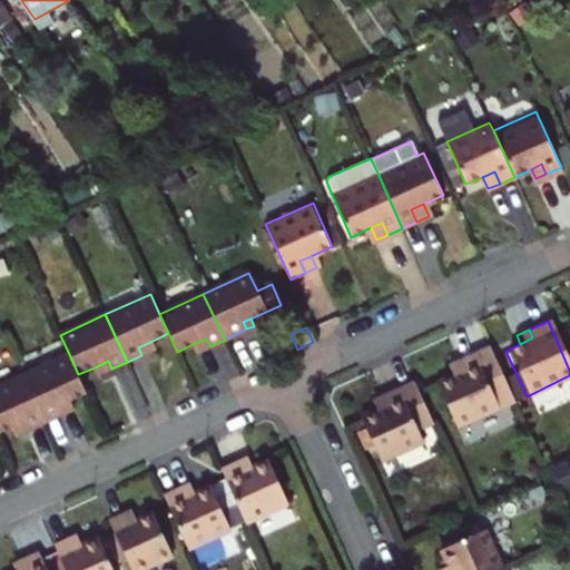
[(210,346),(206,338),(193,344),(196,352),(210,346)]
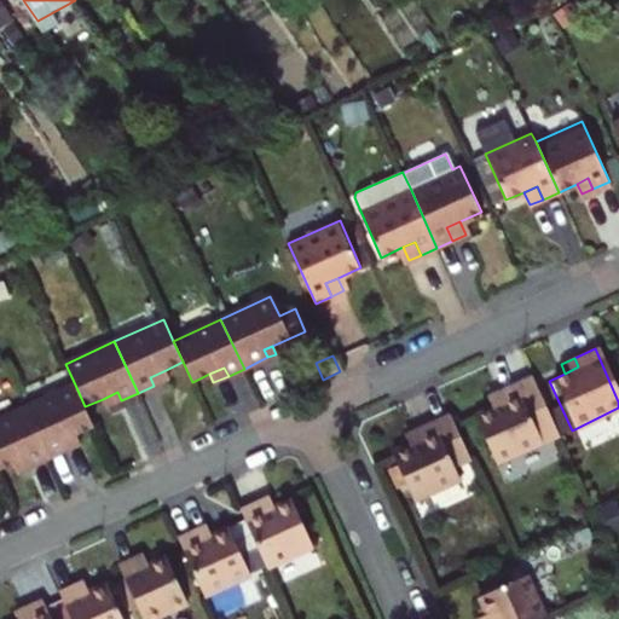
[(150,377),(154,386),(169,379),(166,370),(150,377)]
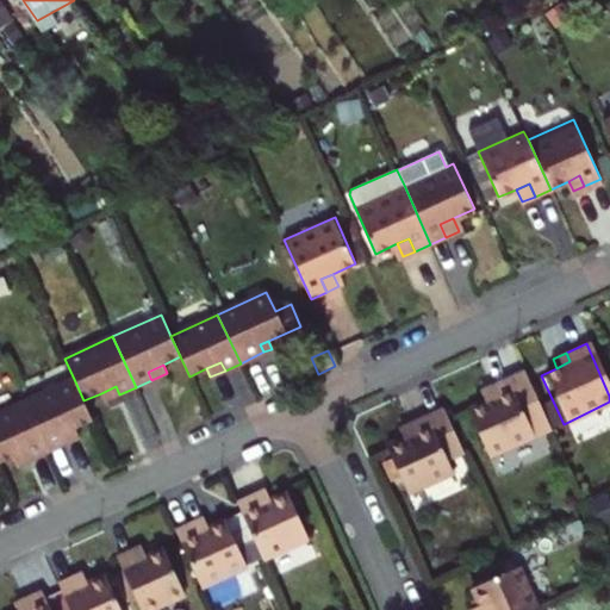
[(470,411),(491,459),(553,430),(527,372),(492,387),(495,393),(484,399),(486,403),(470,411)]
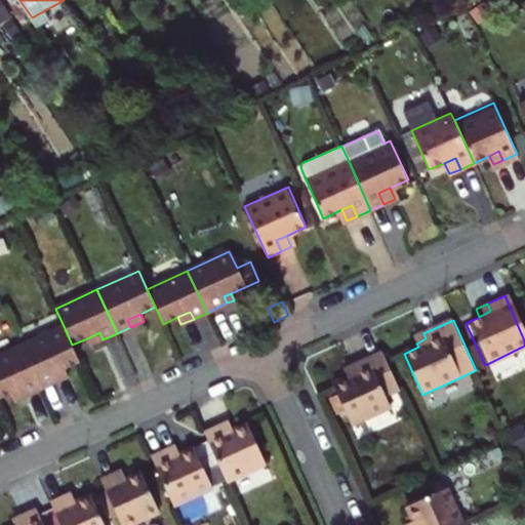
[(42,388),(53,381),(50,375),(62,370),(80,362),(72,345),(64,326),(23,345),(42,388)]
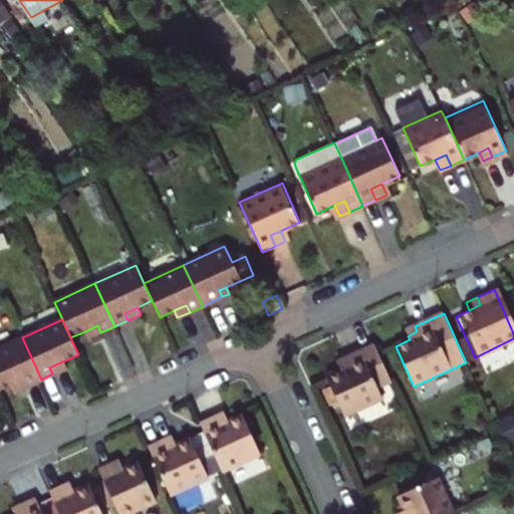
[(97,325),(85,331),(89,337),(100,332),(97,325)]
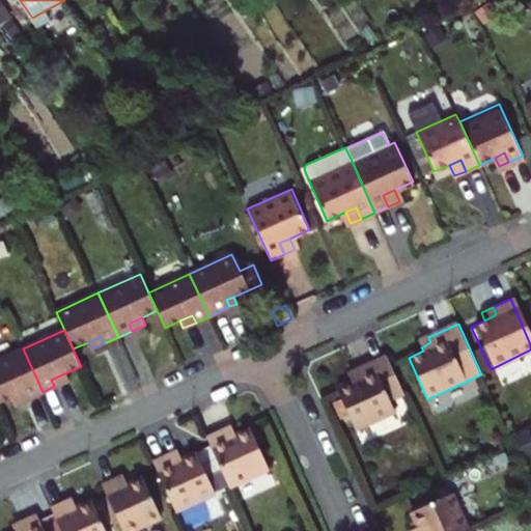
[(419,342),(421,347),(430,342),(428,337),(419,342)]
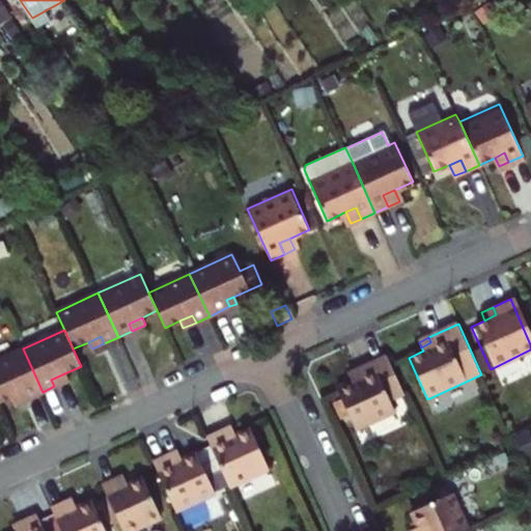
[(43,392),(23,348),(0,359),(0,401),(12,396),(25,391),(28,398),(43,392)]
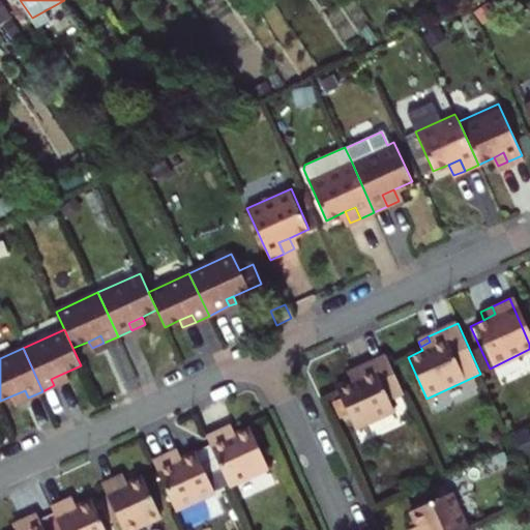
[(404,393),(386,356),(358,369),(360,373),(350,378),(352,382),(337,388),(357,431),(395,412),(390,401),(404,393)]
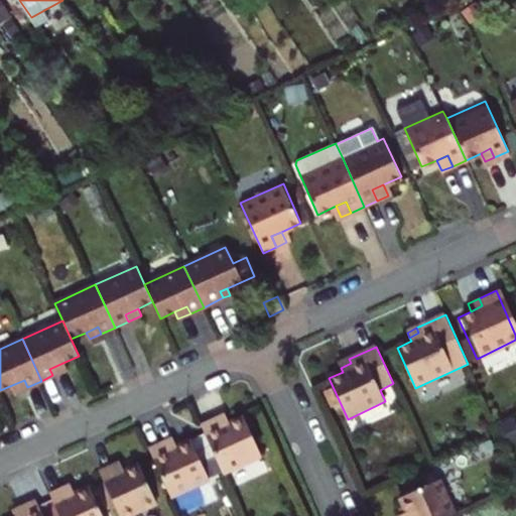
[(339,363),(341,368),(351,363),(349,359),(339,363)]
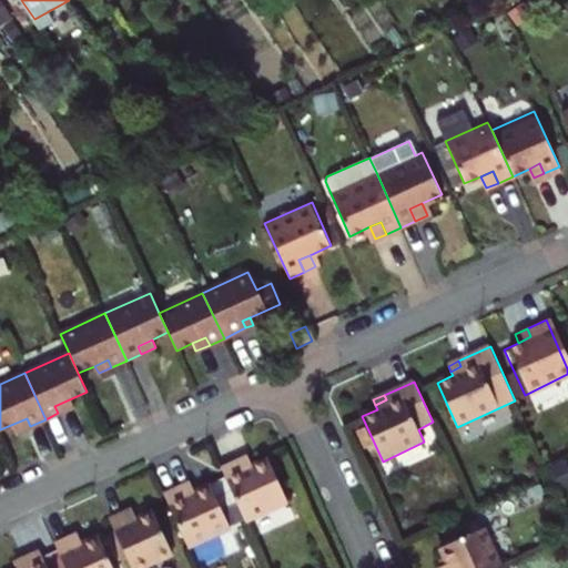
[(54,406),(58,413),(70,407),(67,401),(54,406)]
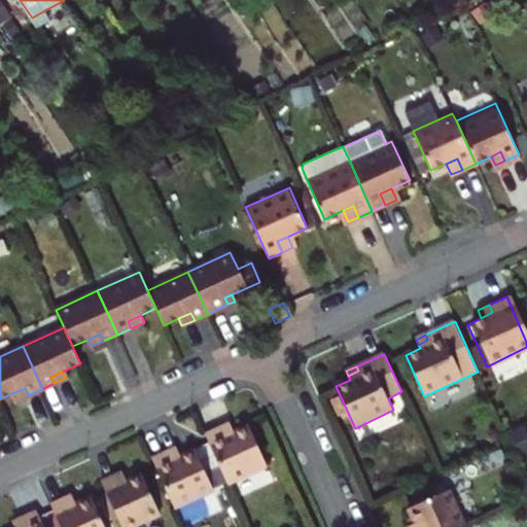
[(25,388),(12,393),(15,400),(28,395),(25,388)]
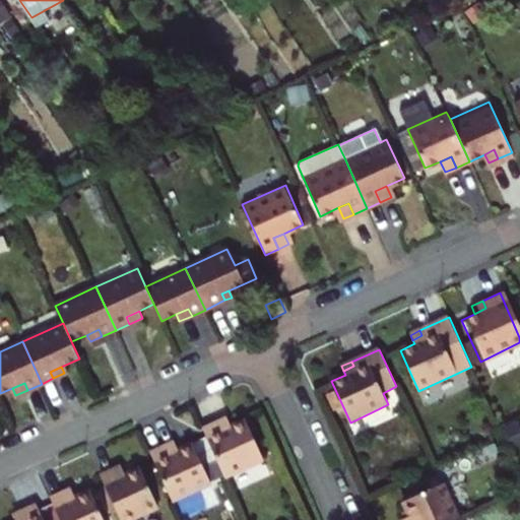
[(232,427),(230,420),(219,425),(218,421),(203,428),(225,477),(264,459),(247,419),(232,427)]
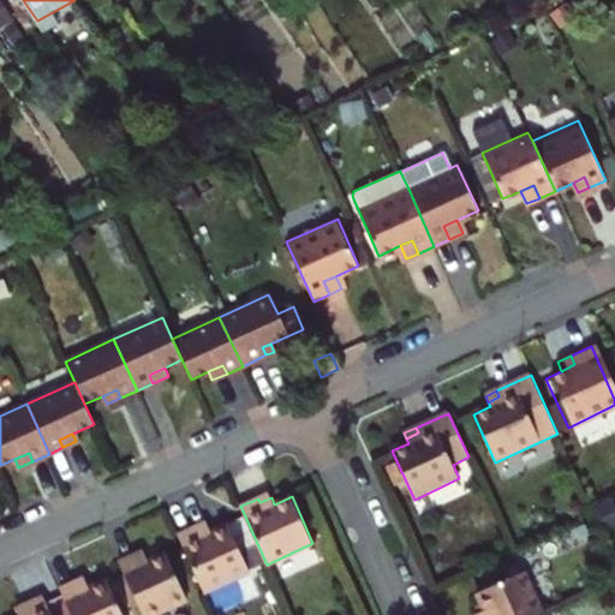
[(197,526),(199,531),(212,525),(209,520),(197,526)]
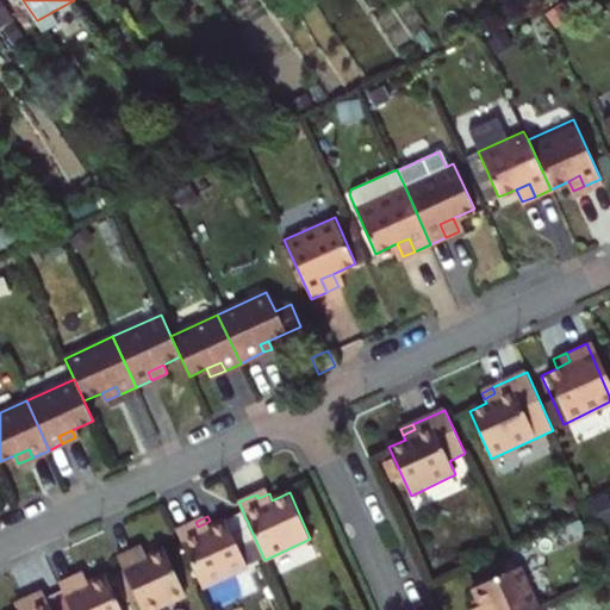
[(212,527),(210,521),(198,527),(195,522),(179,529),(205,587),(250,566),(229,520),(212,527)]
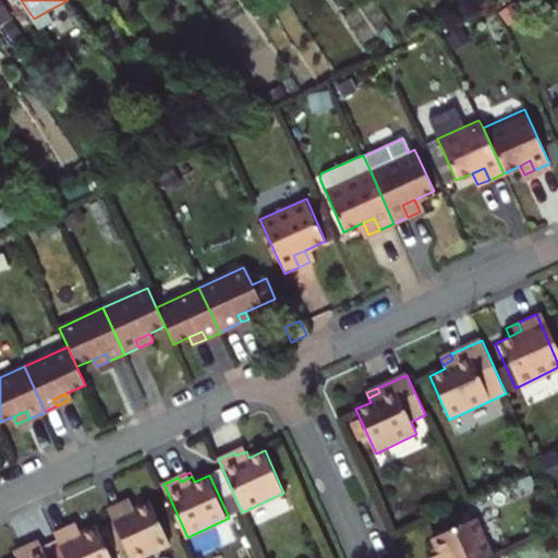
[(135,509),(133,504),(126,506),(124,502),(108,509),(130,557),(141,557),(171,545),(152,501),(135,509)]
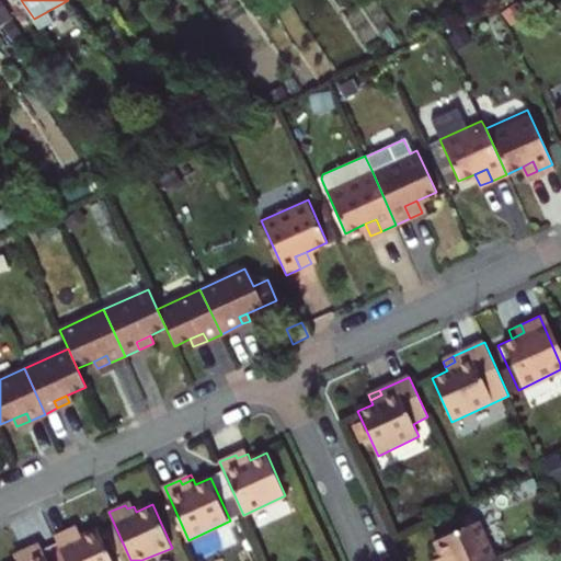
[(488,560),(495,558),(479,522),(433,542),(439,558),(435,559),(436,560),(488,560)]
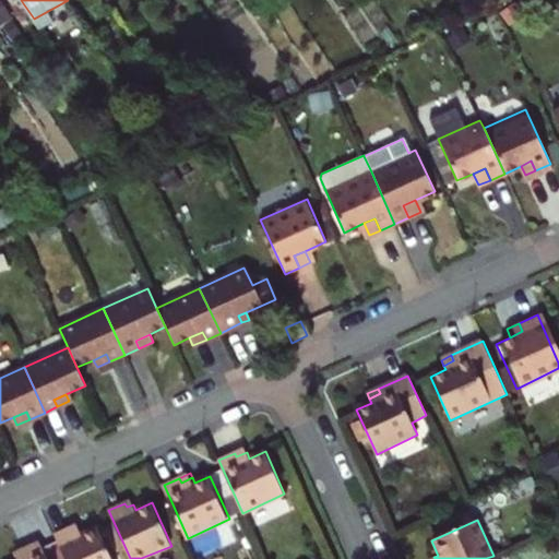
[(70,528),(54,535),(64,558),(111,558),(97,527),(82,534),(80,530),(72,532),(70,528)]
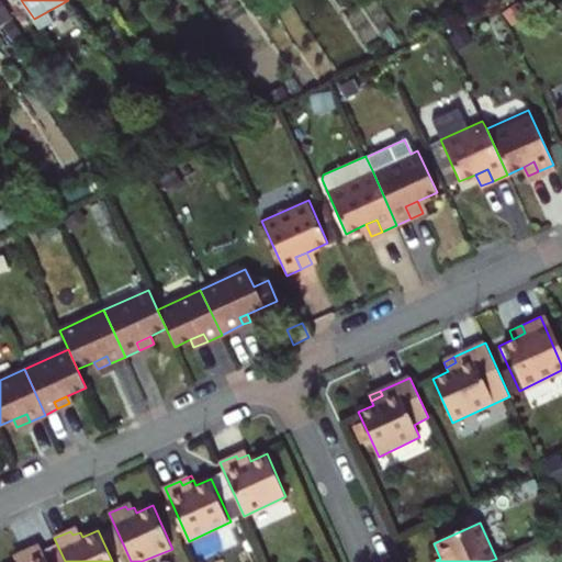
[(47,561),(40,544),(24,552),(26,557),(15,561),(47,561)]
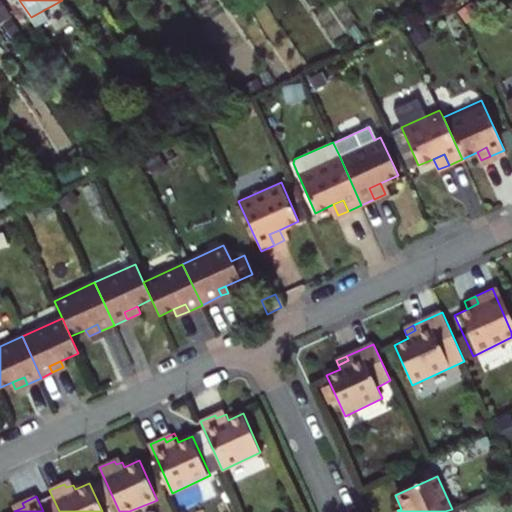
[(12,508),(14,511),(24,507),(22,503),(12,508)]
